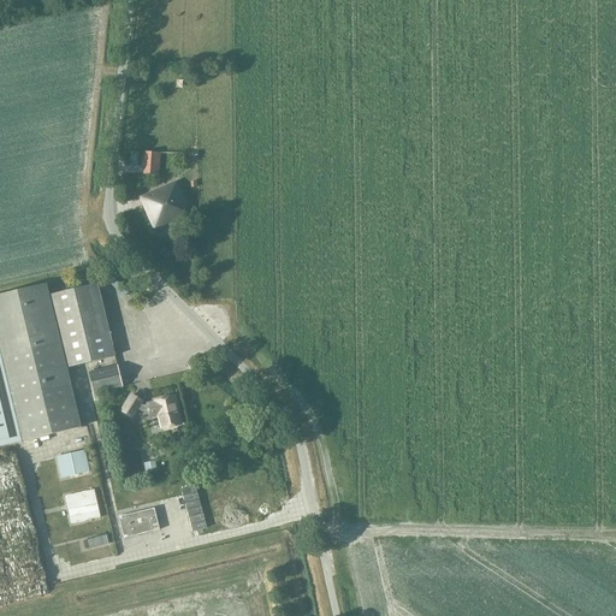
[(29,6),(28,0),(25,0),(17,1),(19,15),(37,12),(36,5),(29,6)]
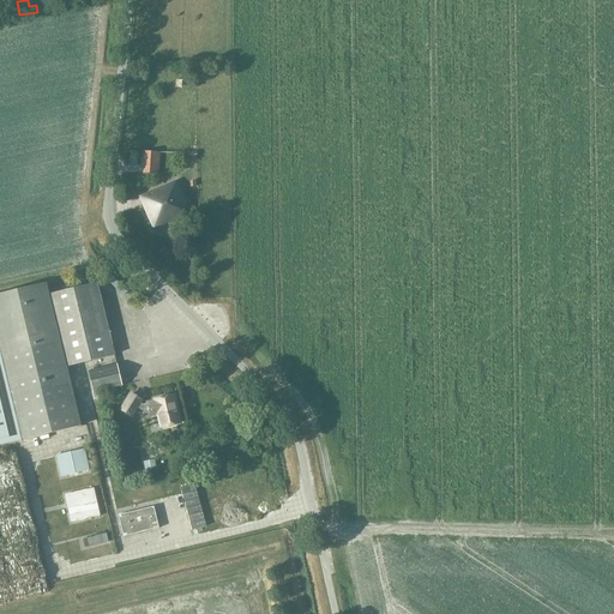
[(160,152),(144,151),(143,174),(158,174),(160,152)]
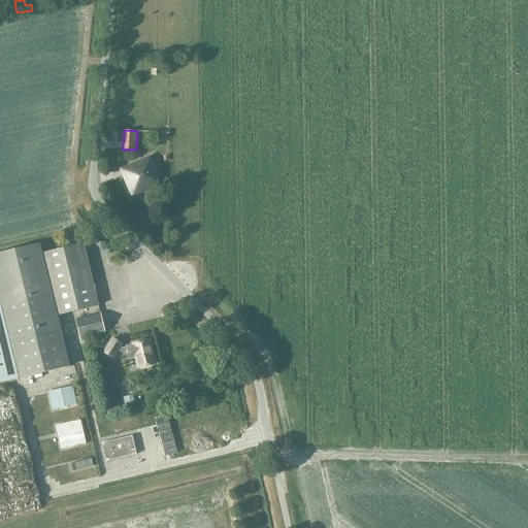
[(162,184),(152,157),(121,169),(132,196),(162,184)]
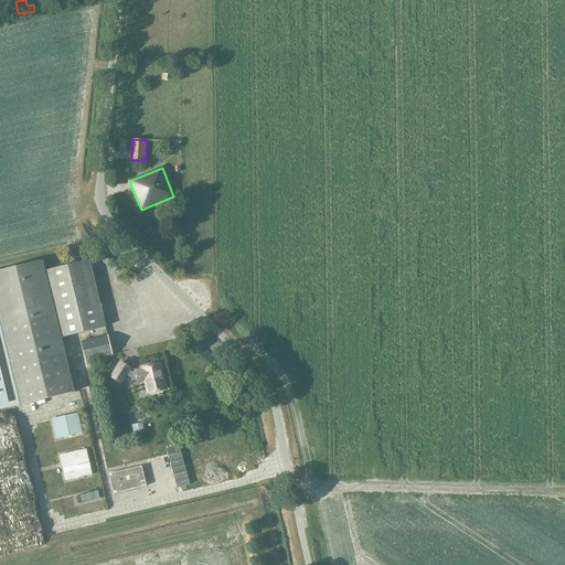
[(65,264),(46,268),(44,269),(42,259),(0,269),(0,409),(74,391),(61,337),(105,327),(89,259),(72,264),(71,259),(64,260),(65,264)]
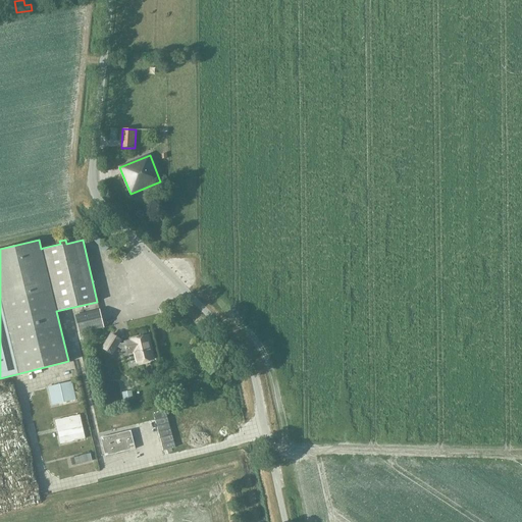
[(102,326),(98,309),(73,315),(77,332),(102,326)]
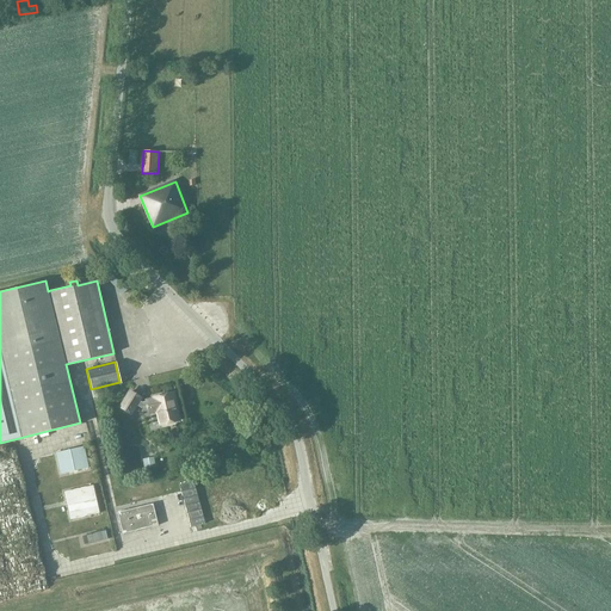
[(143,401),(143,402),(142,402),(141,401),(142,399),(129,389),(118,408),(131,417),(137,406),(141,408),(144,407),(146,413),(155,412),(159,425),(177,420),(170,392),(153,395),(153,399),(143,401)]
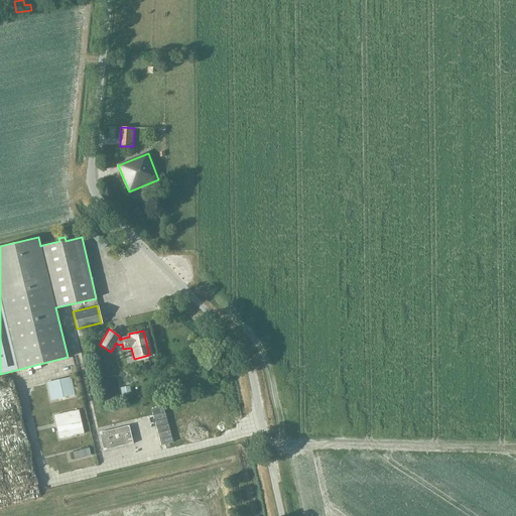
[(71,367),(70,360),(49,365),(51,372),(71,367)]
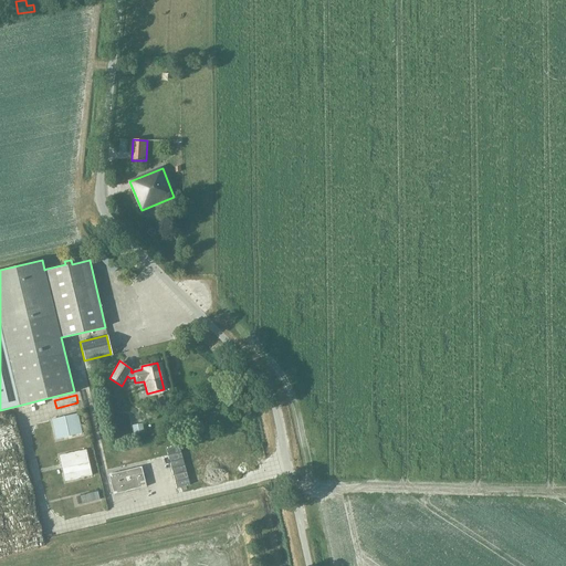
[(83,433),(77,413),(51,419),(55,440),(83,433)]
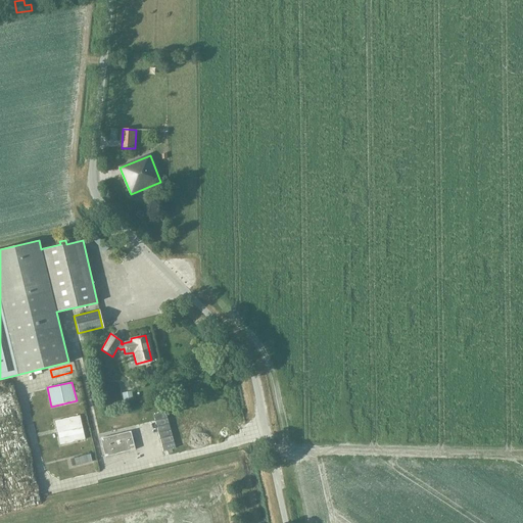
[(134,399),(133,391),(122,393),(124,401),(134,399)]
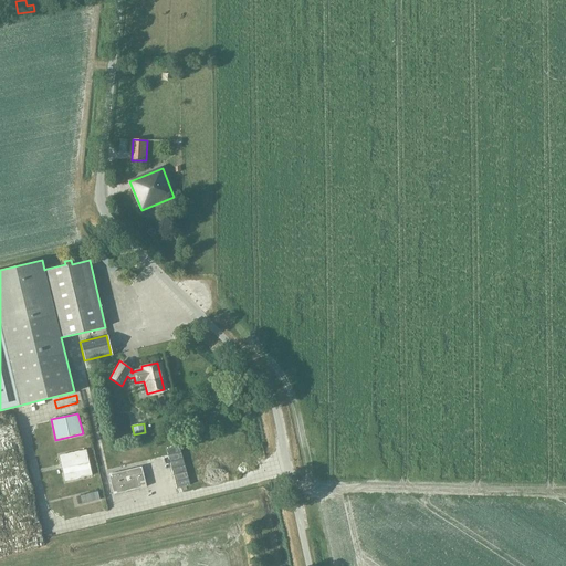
[(86,450),(59,457),(65,482),(92,475),(86,450)]
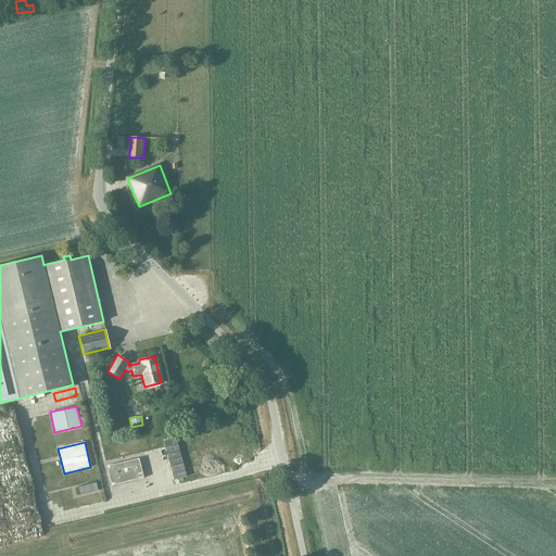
[(143,478),(139,458),(106,466),(111,485),(143,478)]
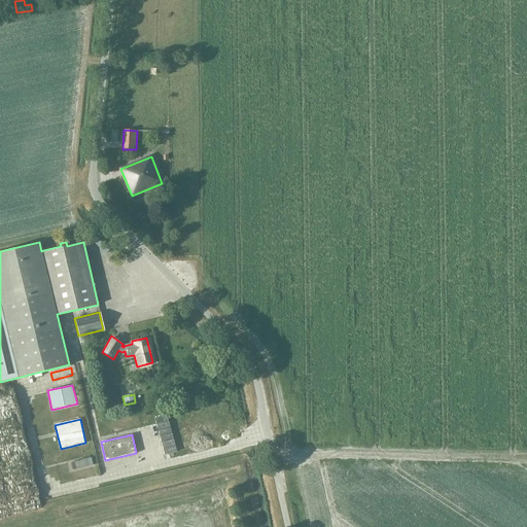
[(93,457),(72,462),(74,470),(95,465),(93,457)]
